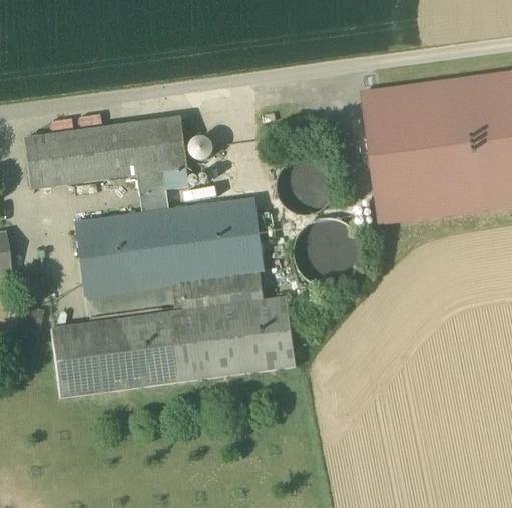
[(511,69),(360,91),(378,222),(511,203),(511,69)]
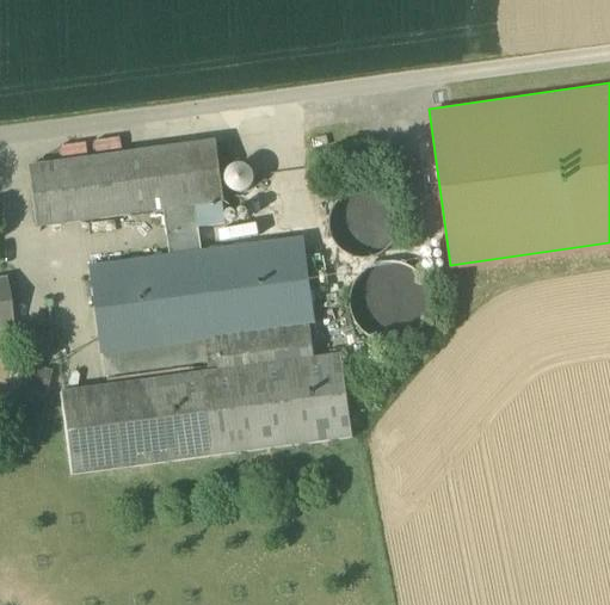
[(32,224),(164,207),(193,203),(222,199),(223,198),(215,137),(25,162),(32,224)]
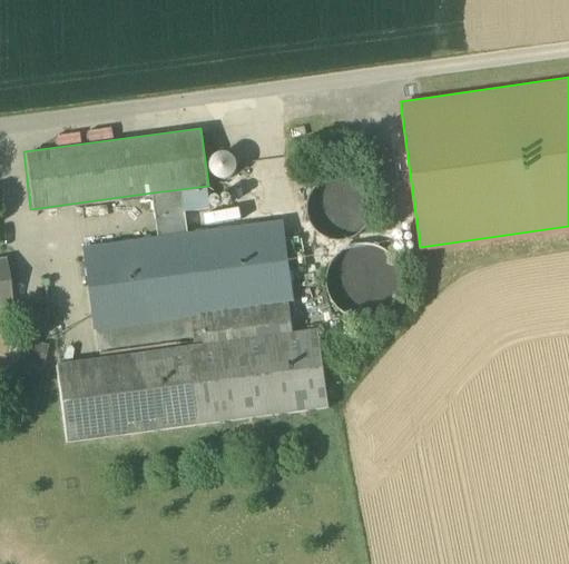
[(216,152),(211,161),(212,170),(221,176),(229,174),(235,165),(233,156),(225,151),(216,152)]
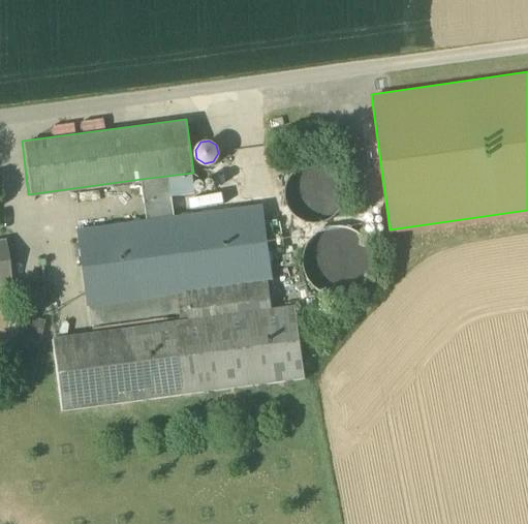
[(322,220),(334,214),(342,205),(345,192),(342,180),(336,168),(324,162),(312,160),(300,163),(290,172),(284,183),(284,196),(288,208),(298,217),(310,221),(322,220)]
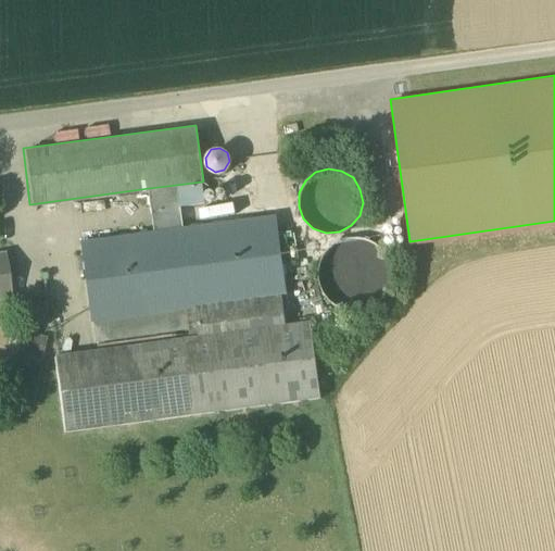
[(202,182),(176,185),(179,203),(204,200),(202,182)]
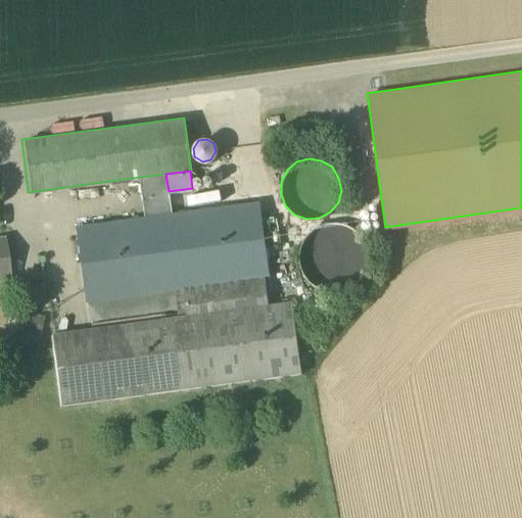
[(140,177),(145,218),(172,215),(169,191),(165,174),(140,177)]
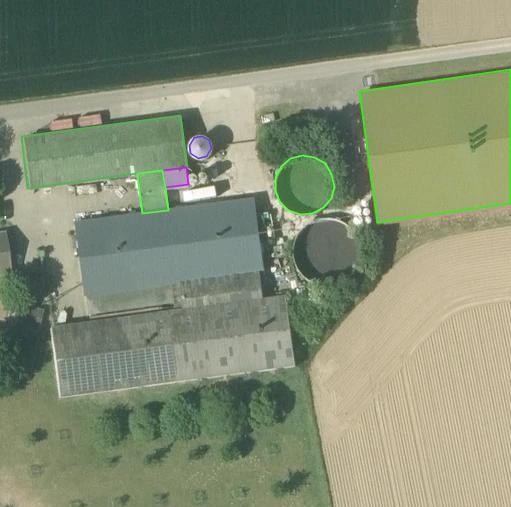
[(73,223),(82,292),(170,280),(258,268),(261,268),(252,198),(168,210),(142,213),(73,223)]
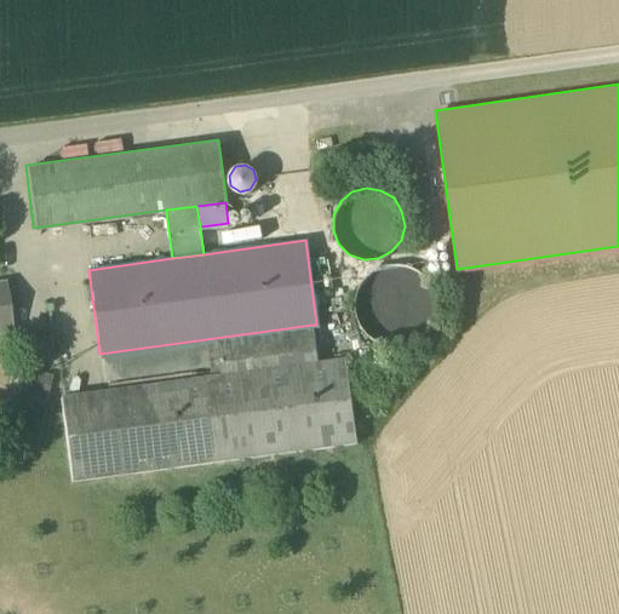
[(436,259),(437,254),(436,251),(433,250),(428,251),(427,254),(428,258),(433,260),(436,259)]
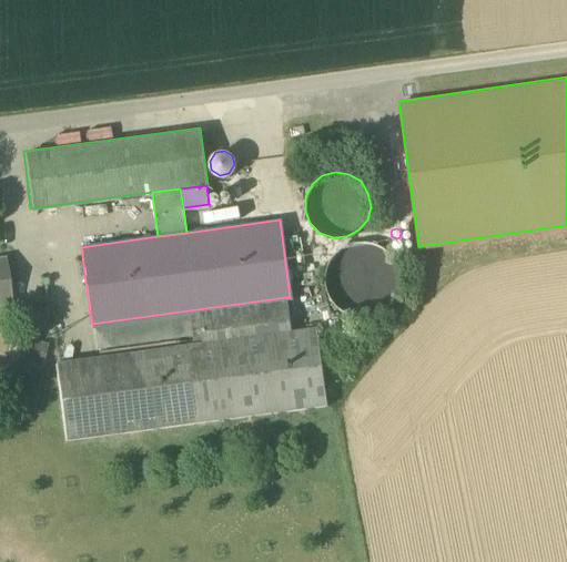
[(373,314),(387,307),(397,294),(402,278),(398,263),(390,249),(376,242),(361,239),(345,244),(333,254),(326,268),(325,284),(331,298),(343,309),(357,315),(373,314)]
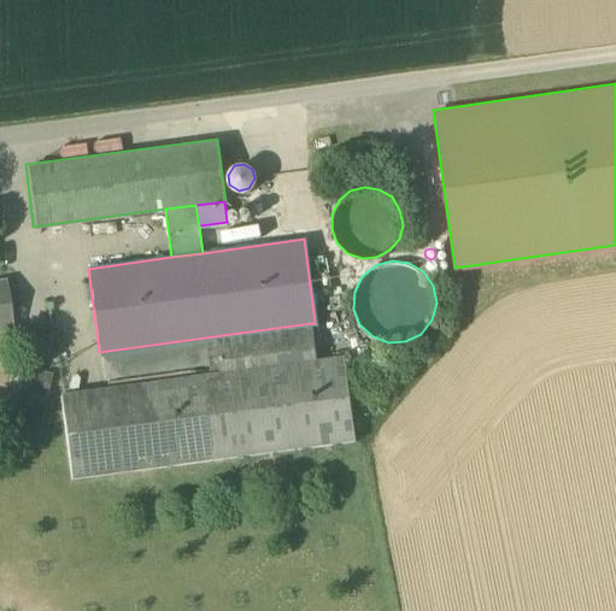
[(435,269),(436,265),(435,262),(432,260),(428,262),(426,265),(428,269),(432,271),(435,269)]
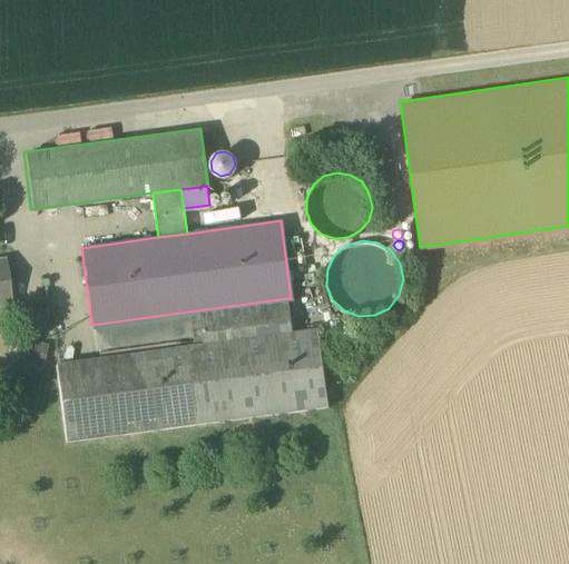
[(0,297),(10,296),(5,256),(0,256),(0,297)]
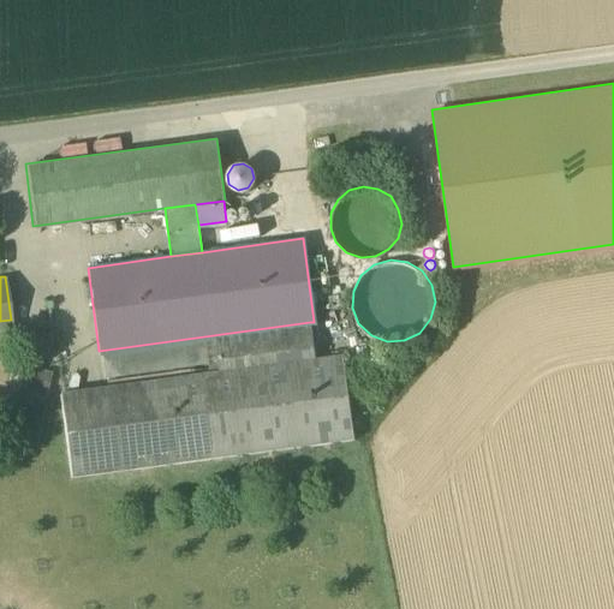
[(209,365),(209,371),(315,358),(310,322),(204,336),(209,365)]
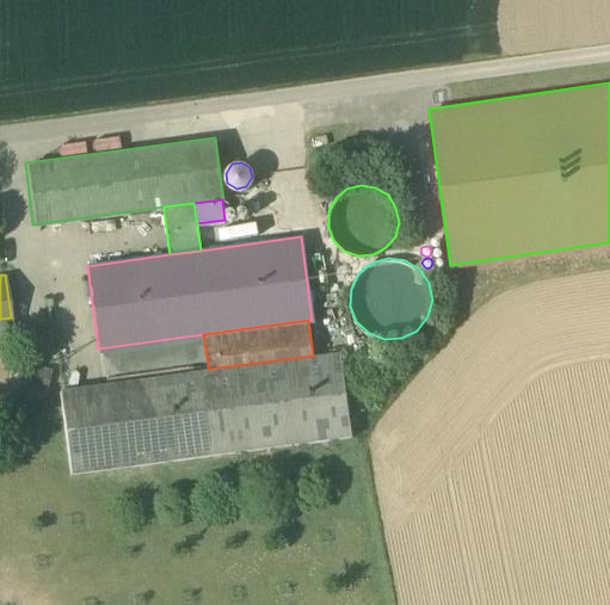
[(103,377),(208,363),(203,334),(98,349),(103,377)]
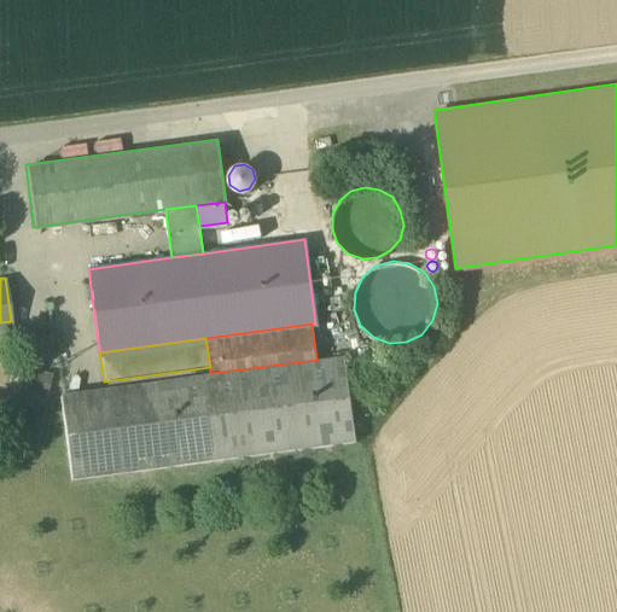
[(210,373),(201,374),(213,459),(356,439),(345,356),(316,360),(210,373)]
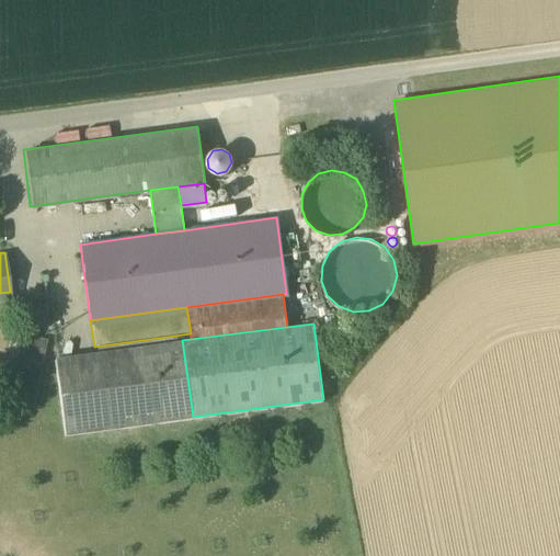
[(64,433),(193,417),(182,340),(53,358),(64,433)]
